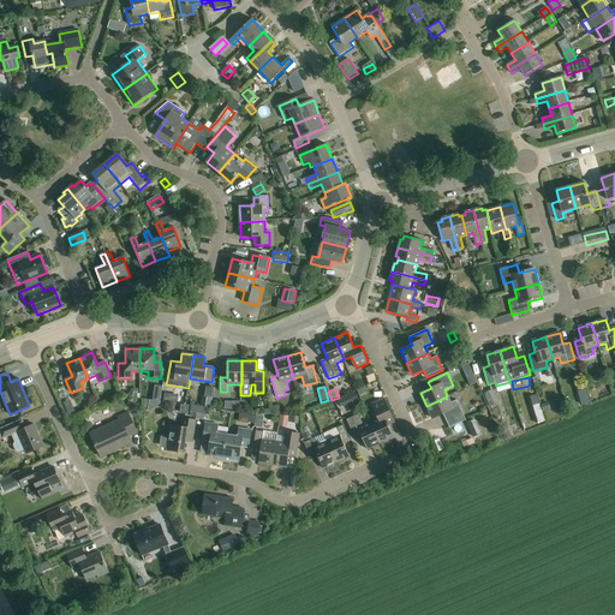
[(509,389),(495,393),(497,400),(512,398),(509,389)]
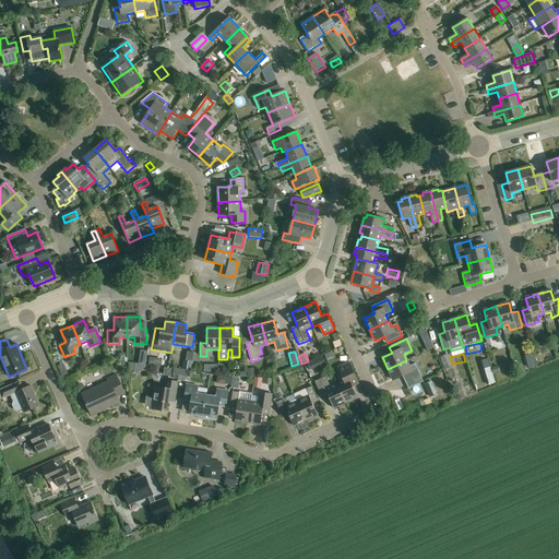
[(447,355),(440,358),(444,369),(452,367),(447,355)]
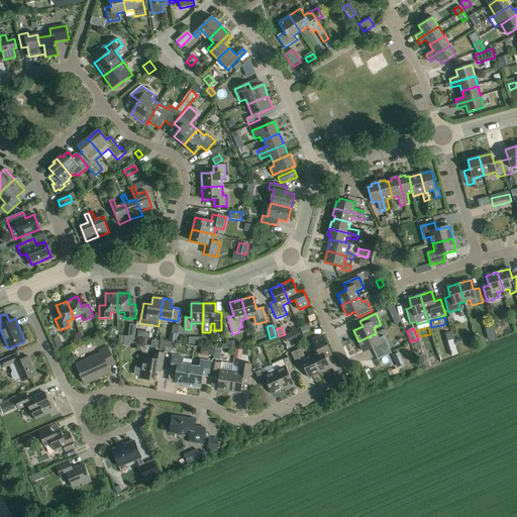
[(130,330),(127,343),(133,345),(136,331),(130,330)]
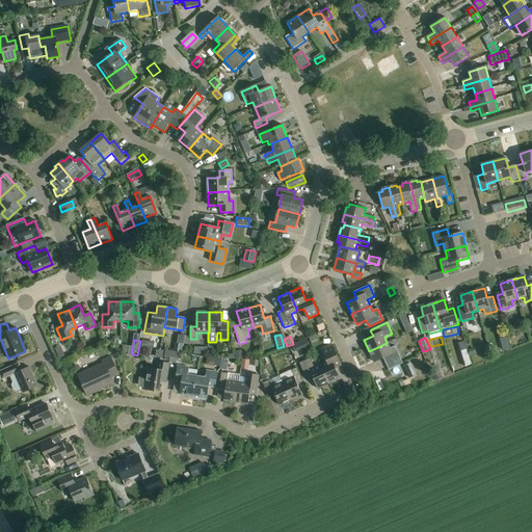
[(175,343),(174,352),(182,353),(183,345),(175,343)]
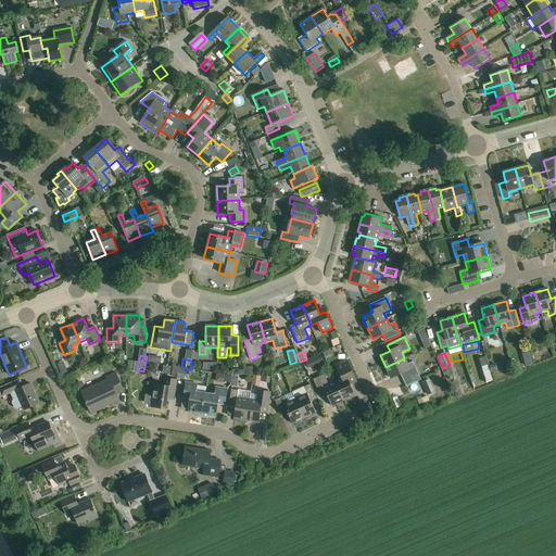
[(313,358),(305,362),(308,368),(316,365),(313,358)]
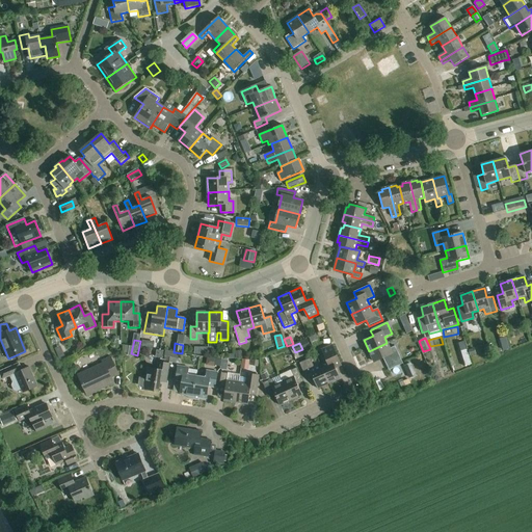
[(387,343),(369,351),(374,363),(383,358),(389,370),(403,364),(395,346),(390,349),(387,343)]
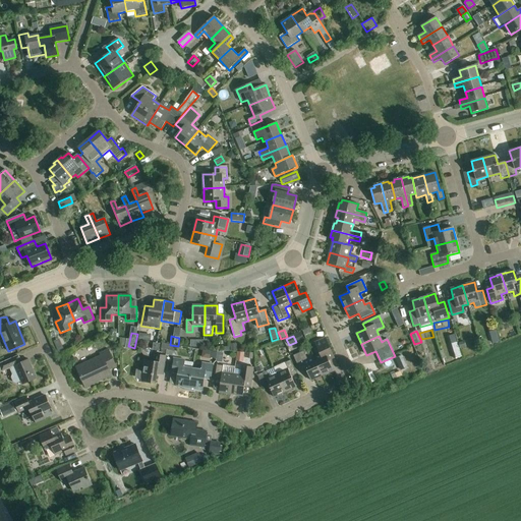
[(321,354),(313,357),(322,375),(333,370),(328,358),(333,355),(328,344),(326,339),(315,343),(321,354)]
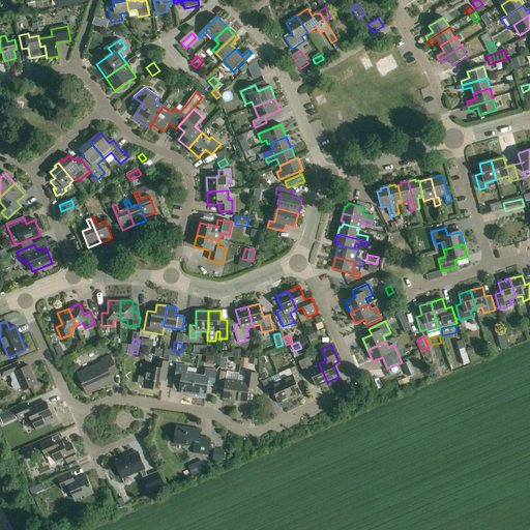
[(472,347),(467,349),(469,356),(475,355),(472,347)]
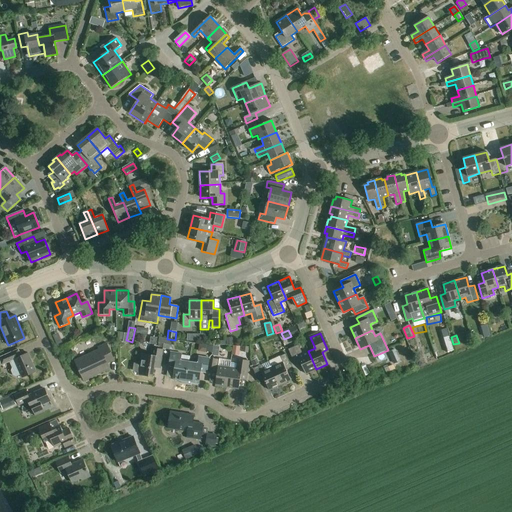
[(446,353),(454,350),(449,336),(442,339),(446,353)]
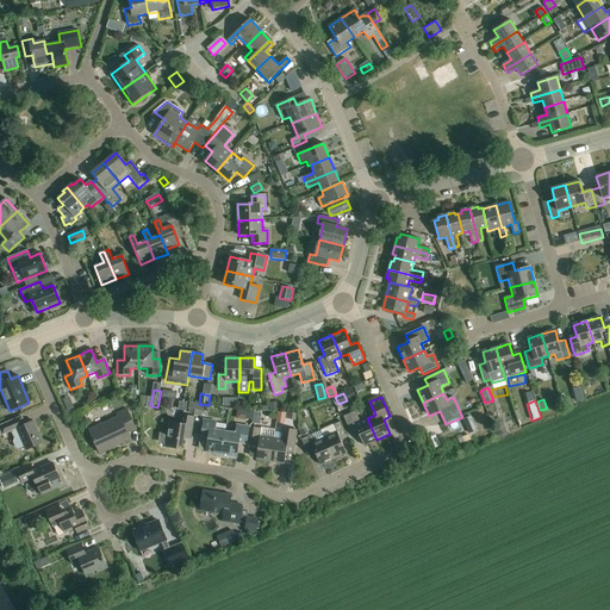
[(203,411),(204,404),(190,403),(190,409),(194,410),(194,416),(201,417),(203,411)]
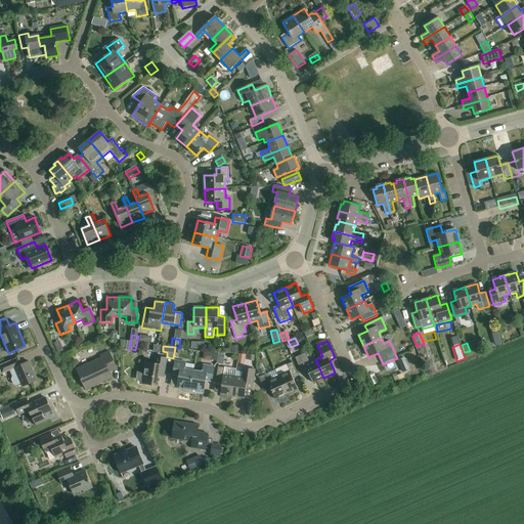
[(117,368),(108,352),(101,356),(102,358),(77,369),(86,390),(112,378),(110,373),(117,368)]
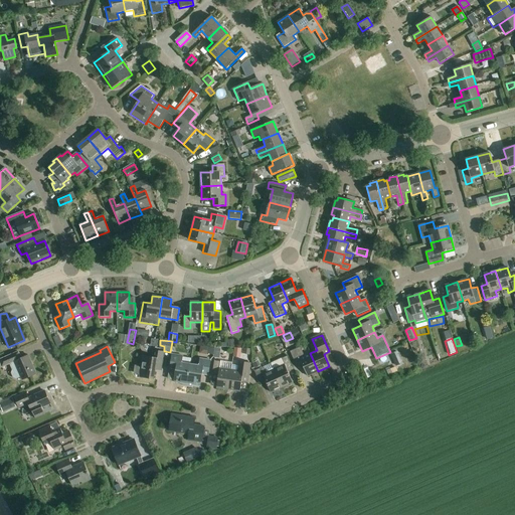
[(307,376),(318,371),(310,353),(304,356),(301,349),(297,351),(296,349),(290,352),(296,366),(302,364),(307,376)]
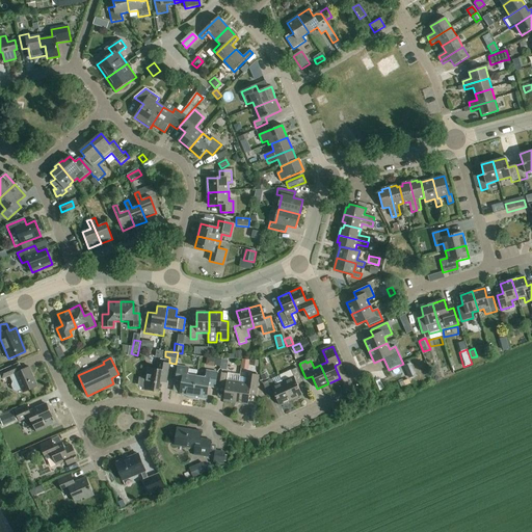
[(140,387),(144,388),(144,390),(159,392),(160,381),(166,382),(169,365),(158,363),(157,370),(148,369),(145,379),(141,378),(139,380),(138,384),(140,387)]
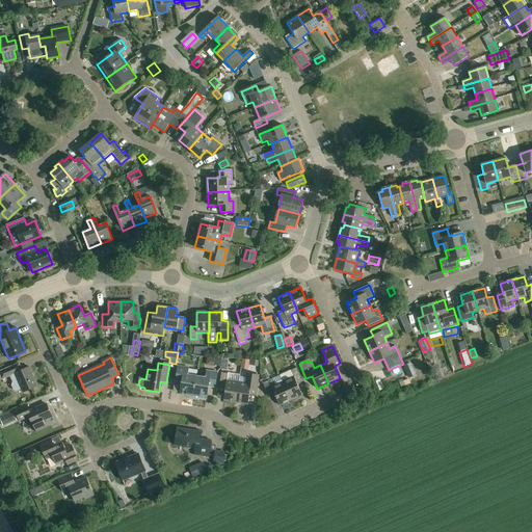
[(22,371),(19,364),(4,370),(0,372),(0,374),(2,380),(10,377),(14,382),(12,387),(15,391),(18,393),(22,391),(23,393),(37,387),(29,368),(22,371)]
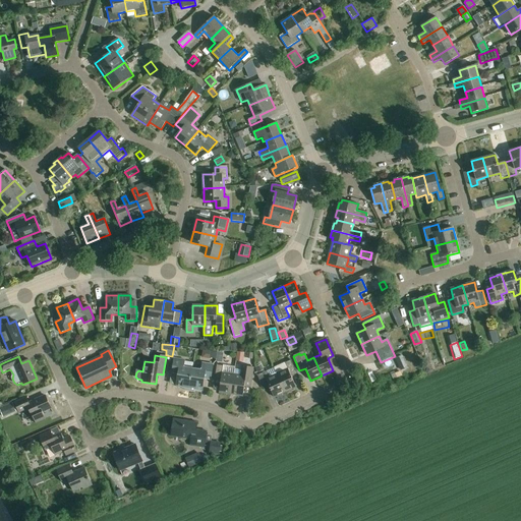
[(176,387),(189,389),(192,369),(193,362),(174,359),(171,373),(178,374),(176,387)]
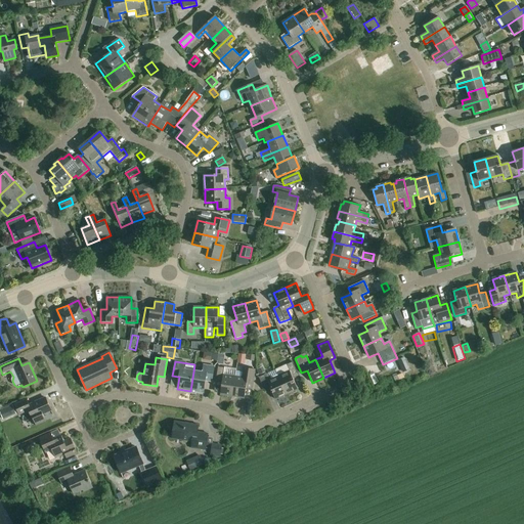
[(400,364),(403,373),(410,370),(406,361),(400,364)]
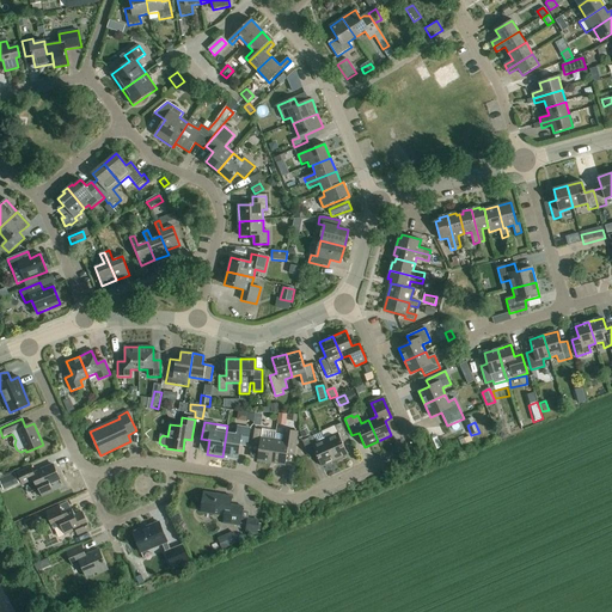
[(335,427),(322,433),(335,461),(348,456),(342,442),(349,440),(341,423),(335,427)]
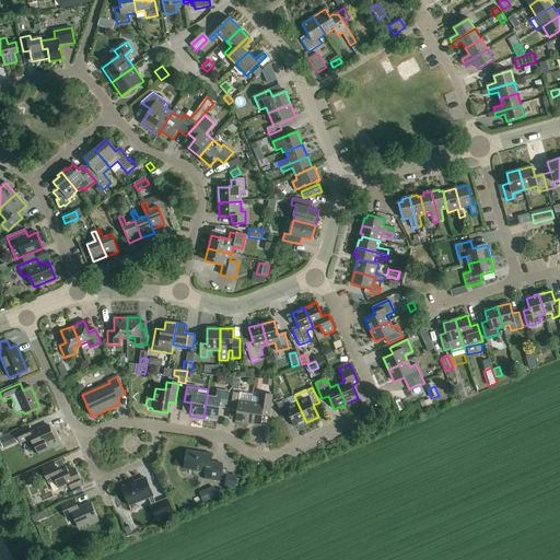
[(207,397),(203,418),(218,420),(220,407),(226,408),(229,393),(218,391),(217,398),(207,397)]
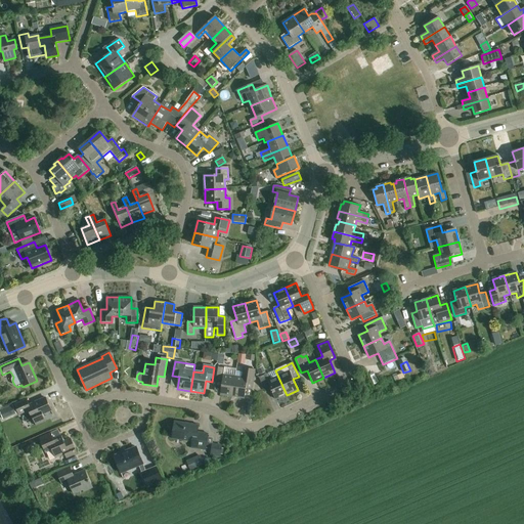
[(232,397),(235,377),(223,375),(224,368),(218,367),(216,381),(222,381),(220,395),(232,397)]
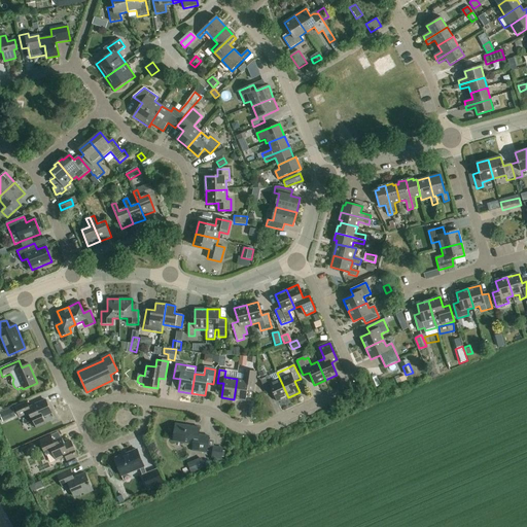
[(264,370),(258,373),(260,378),(264,377),(267,375),(265,370),(264,370)]
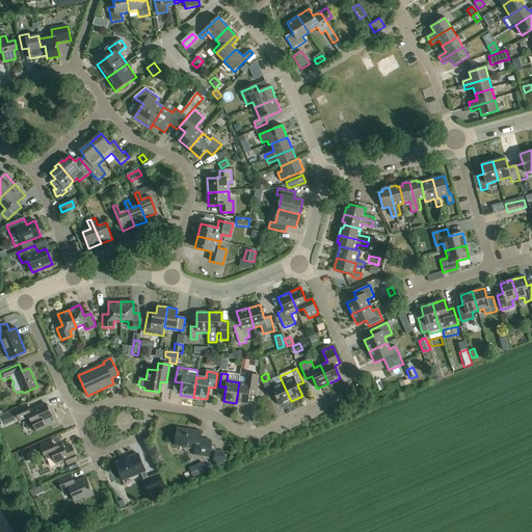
[(239,382),(236,403),(248,405),(250,391),(257,392),(259,375),(247,374),(245,383),(239,382)]
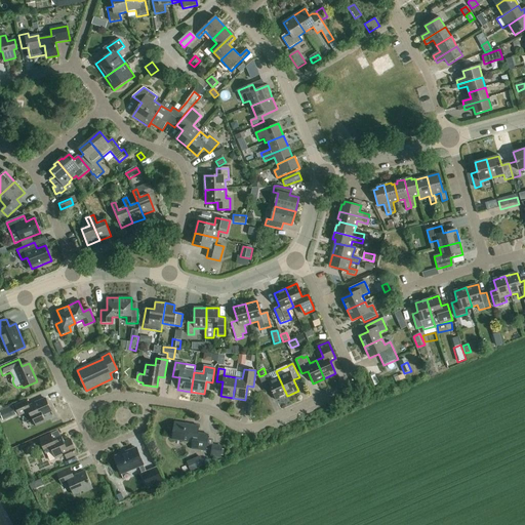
[(287,396),(276,371),(265,375),(259,378),(266,393),(271,390),(276,401),(287,396)]
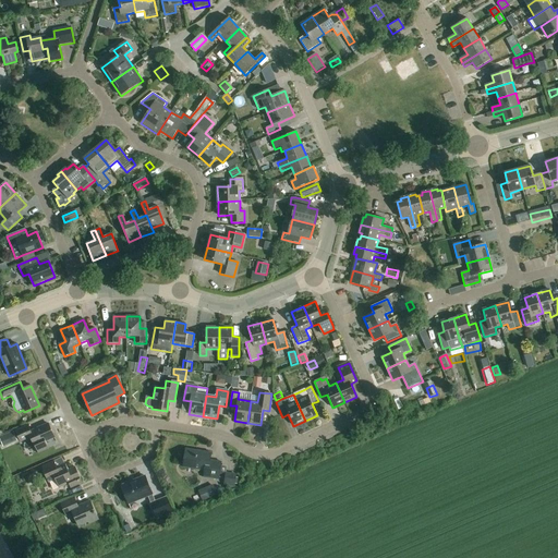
[(55,437),(49,424),(31,432),(28,426),(15,432),(20,443),(31,438),(34,446),(35,446),(38,453),(48,449),(45,441),(55,437)]
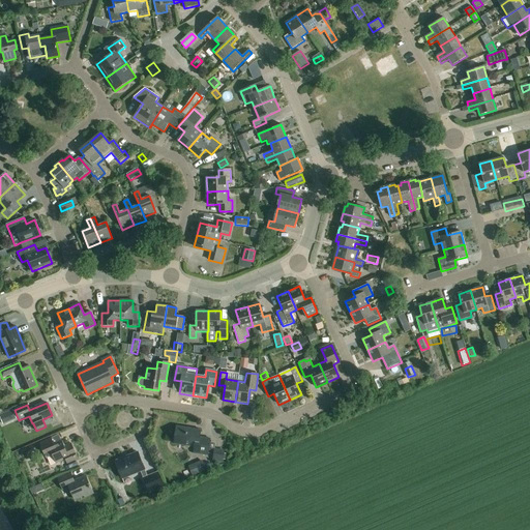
[(13,410),(0,415),(4,424),(18,419),(13,410)]
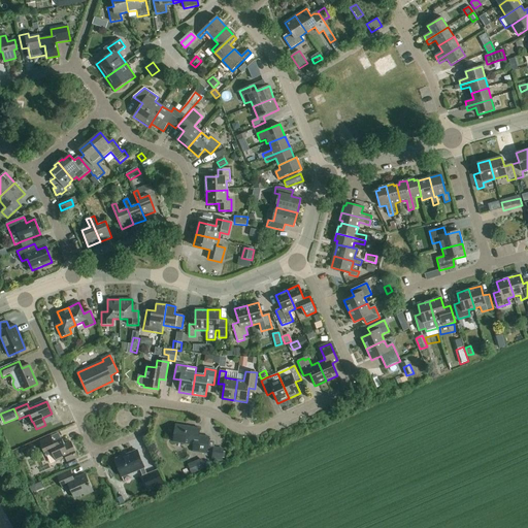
[(206,455),(207,452),(209,437),(199,436),(200,429),(175,425),(172,442),(194,446),(193,453),(206,455)]
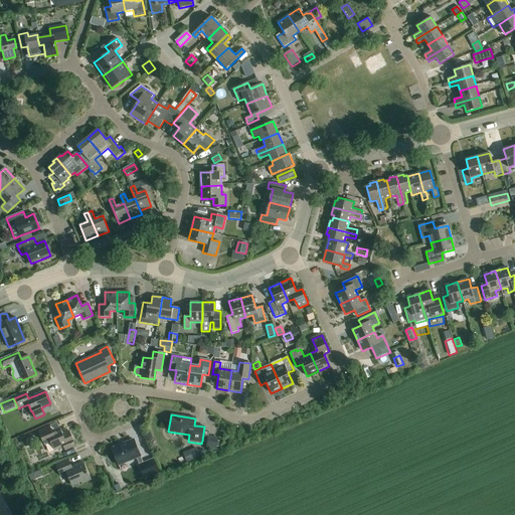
[(45,446),(51,443),(55,451),(64,447),(66,451),(75,447),(73,443),(74,443),(69,432),(62,435),(59,428),(52,432),(49,426),(38,431),(43,442),(45,446)]
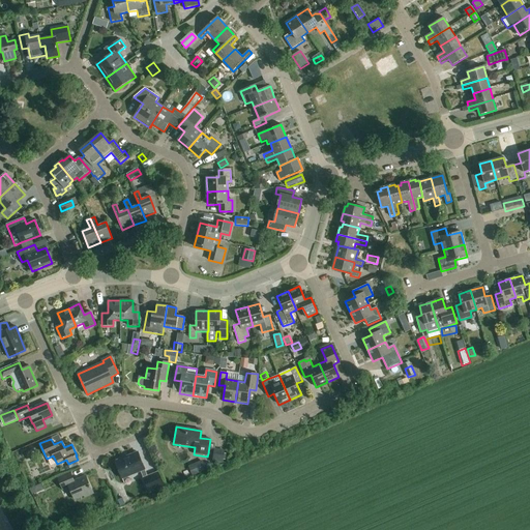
[(215,449),(213,462),(223,463),(225,450),(215,449)]
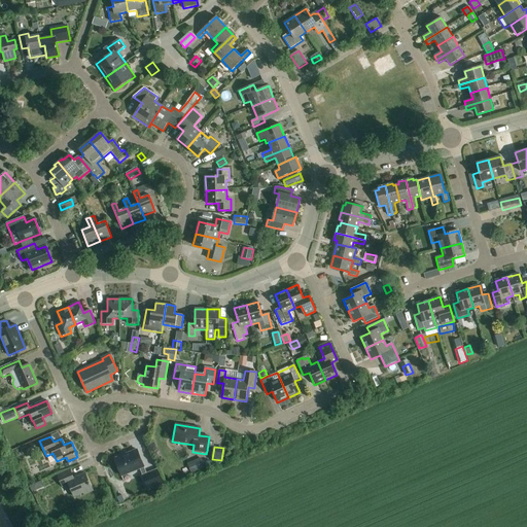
[(147,475),(137,450),(114,459),(121,477),(140,468),(148,490),(163,484),(156,469),(147,475)]
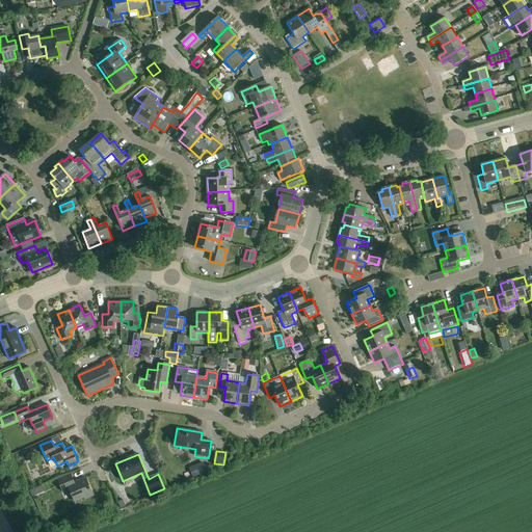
[(189,469),(193,478),(207,472),(203,462),(189,469)]
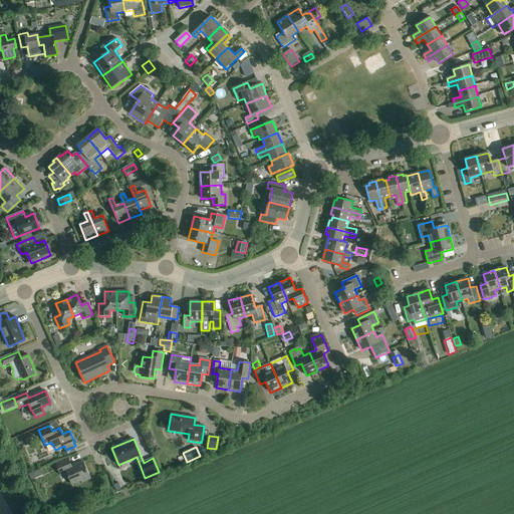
[(71,467),(68,459),(56,464),(60,475),(66,472),(72,485),(81,481),(82,482),(90,479),(83,462),(71,467)]
